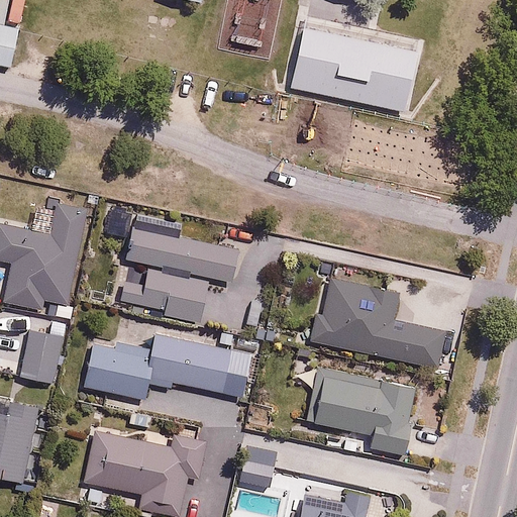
[(0,71),(8,36),(0,33),(0,71)]
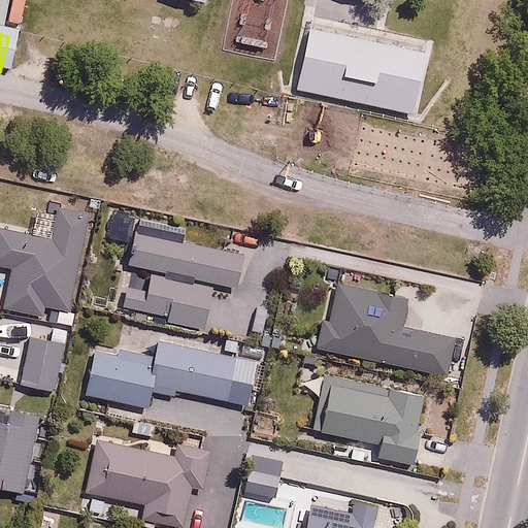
[(0,267),(10,269),(4,307),(43,314),(45,304),(68,308),(86,210),(58,205),(53,237),(0,228),(0,267)]
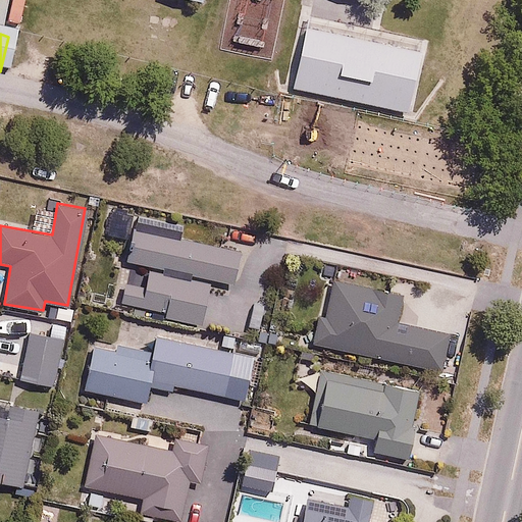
[(238,284),(245,251),(183,238),(186,219),(141,210),(131,262),(238,284)]
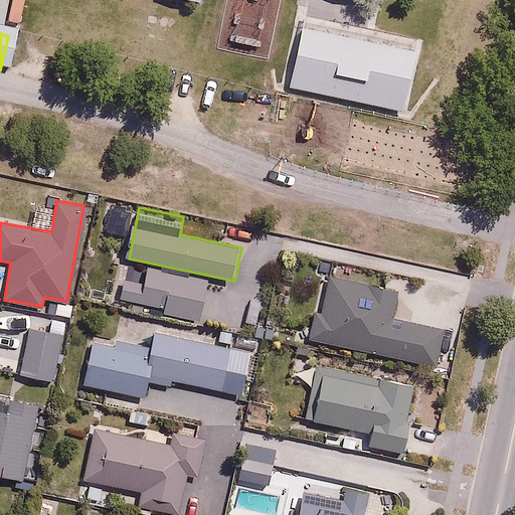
[(208,281),(148,267),(145,282),(124,277),(119,296),(165,307),(164,311),(199,320),(208,281)]
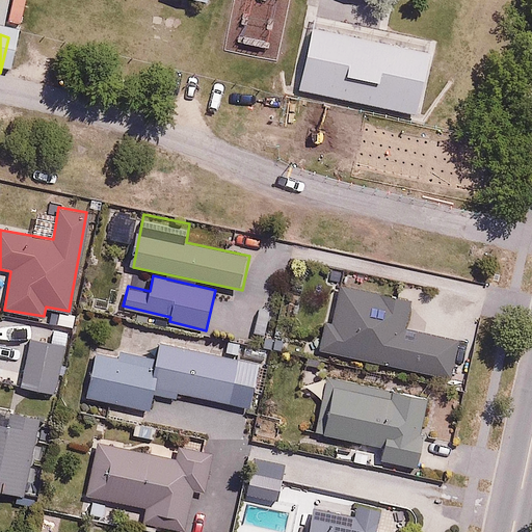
[(330,321),(324,349),(451,378),(459,339),(407,327),(415,297),(334,278),(323,320),(330,321)]
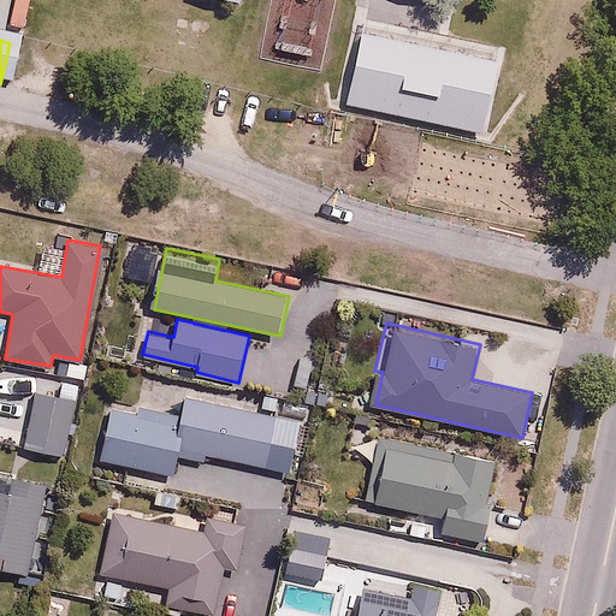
[(73,402),(37,392),(25,444),(60,452),(73,402)]
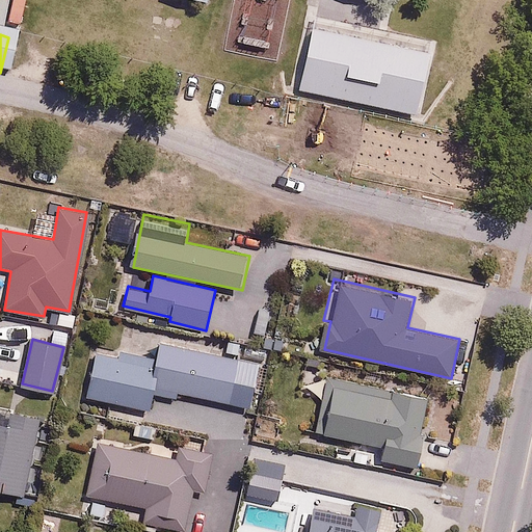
[(97,351),(86,398),(149,413),(154,393),(175,398),(176,391),(251,408),(262,364),(163,340),(157,366),(97,351)]
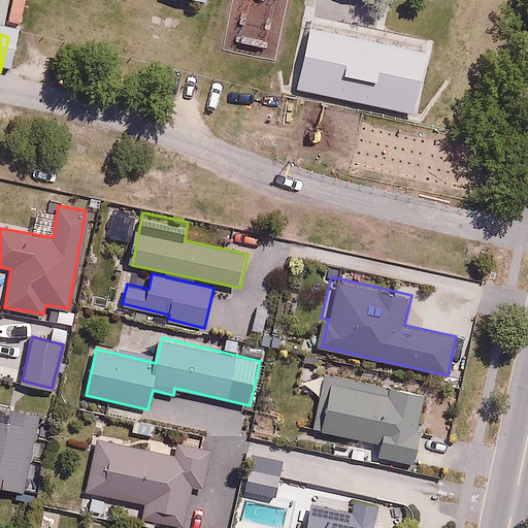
[(417,431),(426,391),(325,367),(311,428),(382,444),(378,456),(414,464),(421,432),(417,431)]
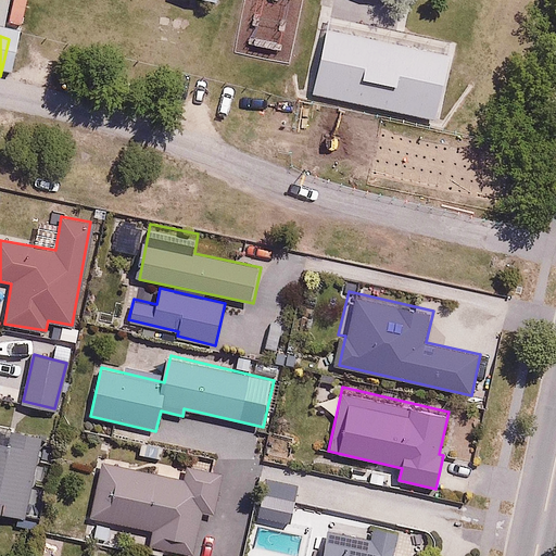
[(0,521),(12,523),(27,442),(0,437),(0,521)]
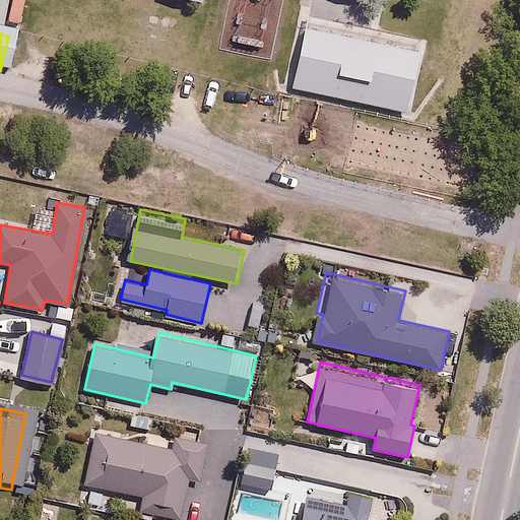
[(198,481),(209,440),(178,433),(174,450),(93,431),(81,480),(141,495),(137,507),(182,518),(191,480),(198,481)]
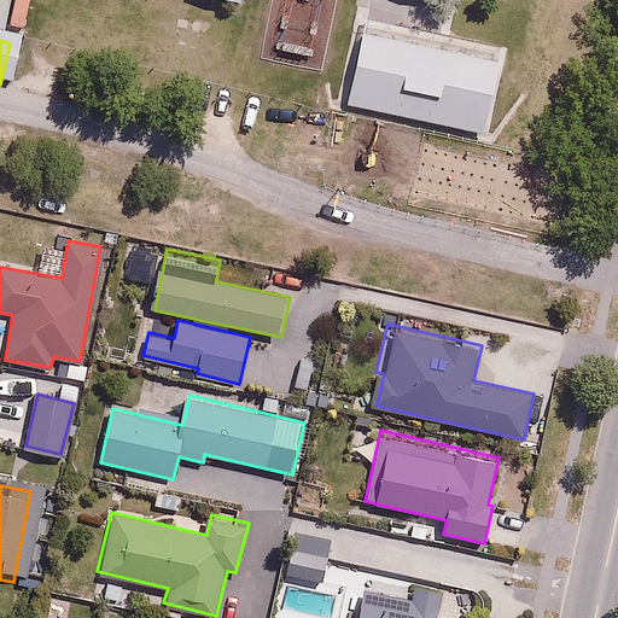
[(441,607),(367,589),(360,617),(444,617),(438,617),(441,607)]
